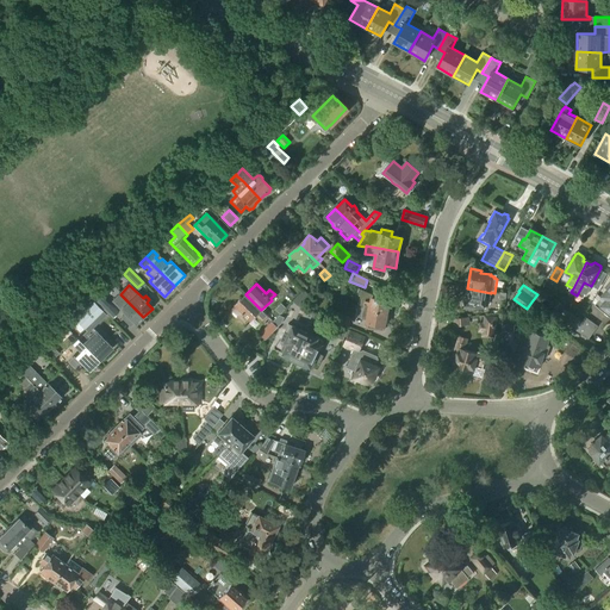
[(609,285),(607,290),(608,291),(595,305),(609,317),(609,285)]
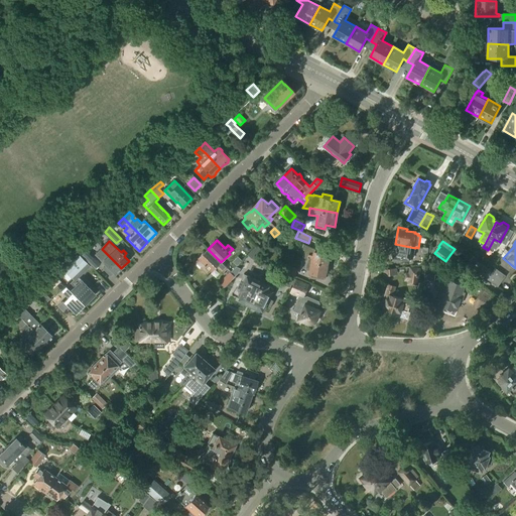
[(304,251),(302,260),(328,265),(330,255),(315,252),(315,250),(303,244),(301,249),(304,251)]
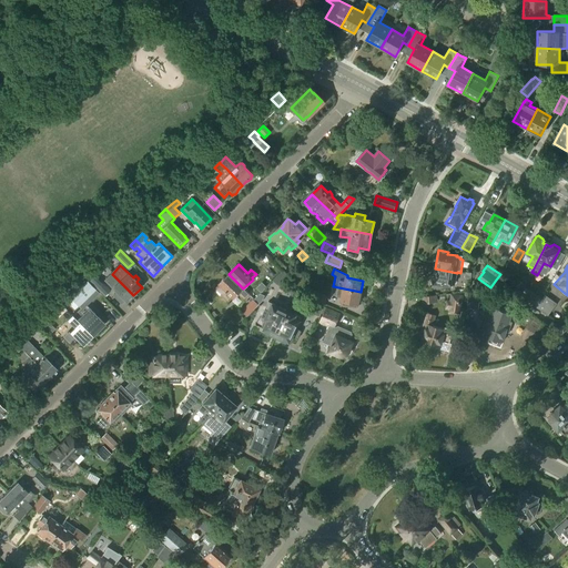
[(457,273),(435,269),(432,287),(442,290),(442,286),(452,288),(453,277),(456,279),(457,273)]
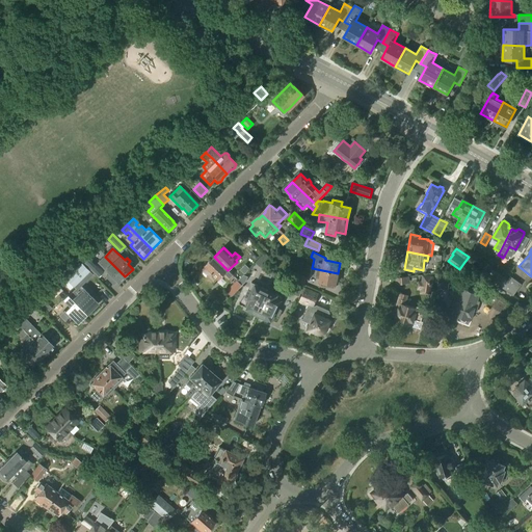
[(261,267),(270,258),(265,253),(256,263),(261,267)]
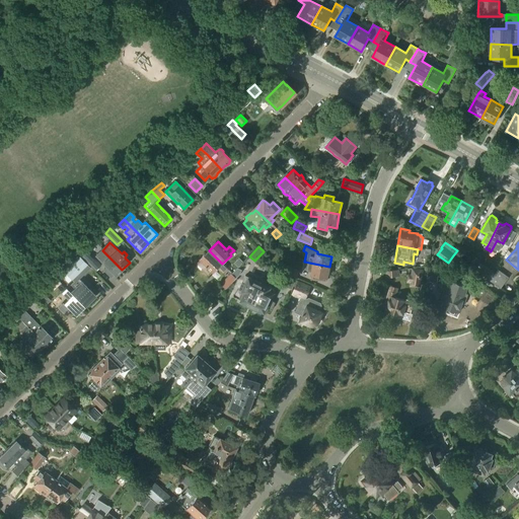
[(84,250),(79,255),(95,271),(100,266),(84,250)]
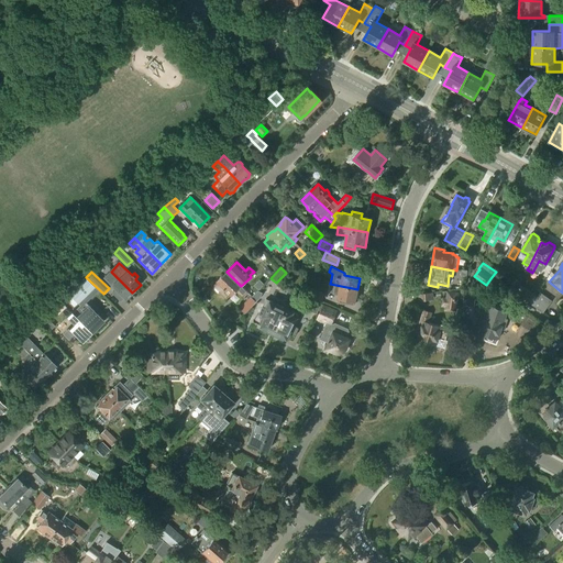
[(132,293),(111,272),(103,278),(116,290),(112,294),(121,301),(124,299),(125,299),(132,293)]
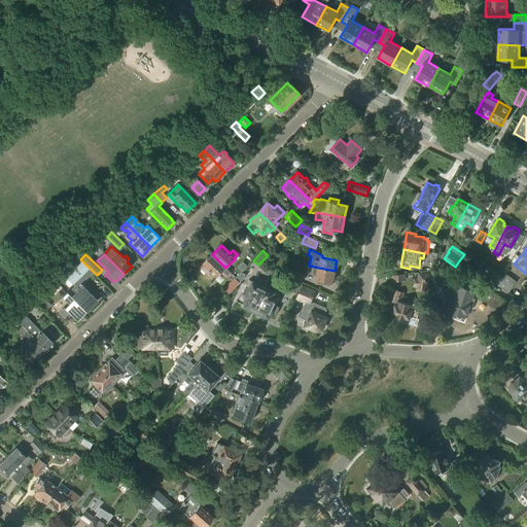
[(232,274),(225,268),(212,254),(203,264),(204,265),(201,268),(200,271),(205,275),(207,275),(212,280),(215,276),(216,277),(221,273),(227,279),(232,274)]
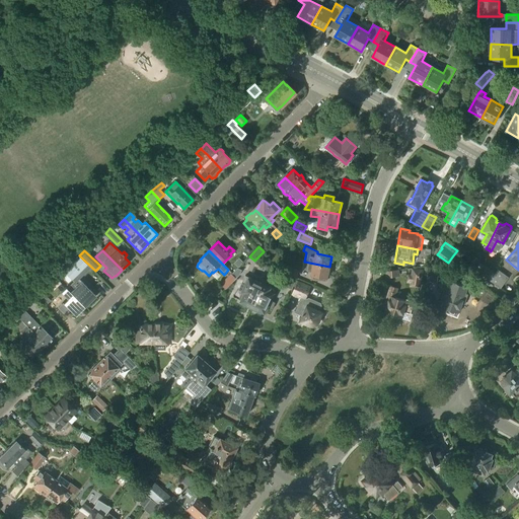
[(454,256),(452,261),(460,266),(462,262),(454,256)]
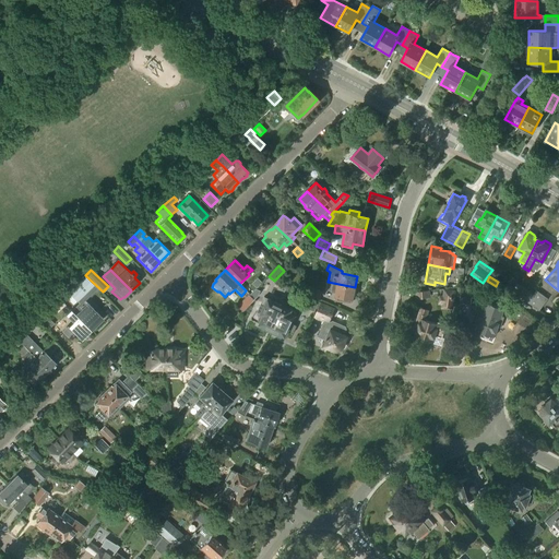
[(355,287),(328,282),(326,290),(337,293),(336,296),(342,297),(341,301),(352,304),(355,287)]
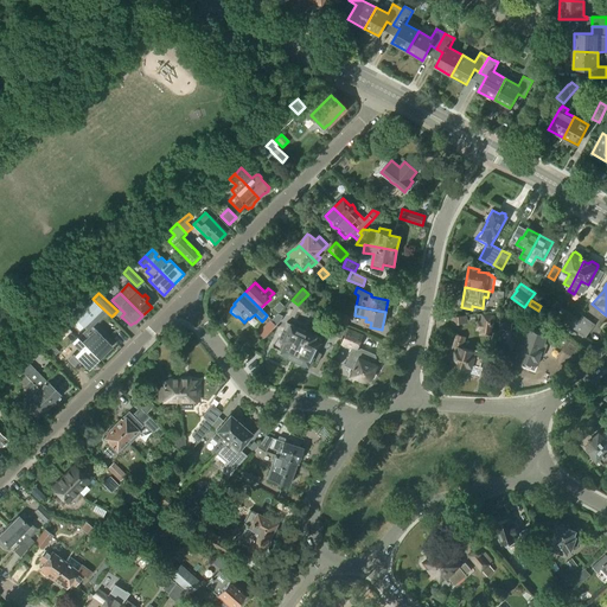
[(88,324),(95,318),(84,307),(74,318),(84,328),(84,327),(88,324)]
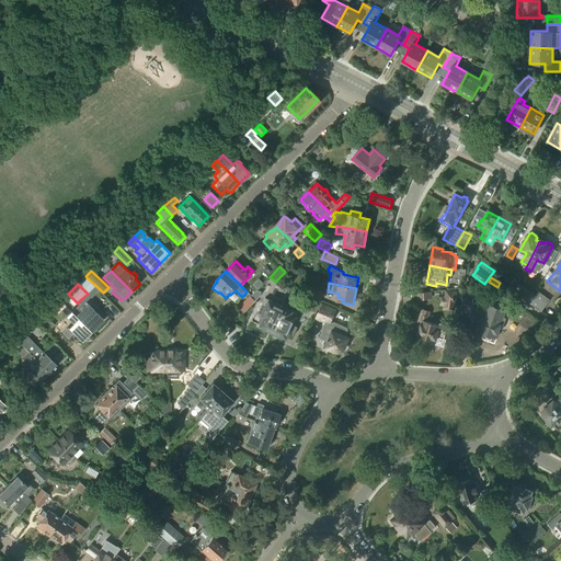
[(308,295),(320,299),(323,294),(311,288),(308,295)]
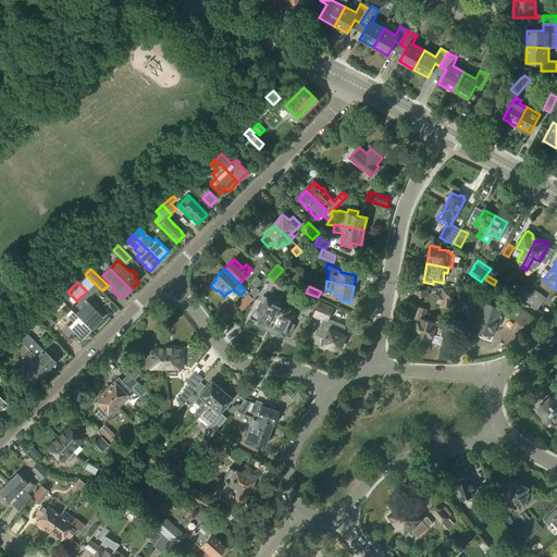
[(470,304),(471,288),(459,287),(458,302),(470,304)]
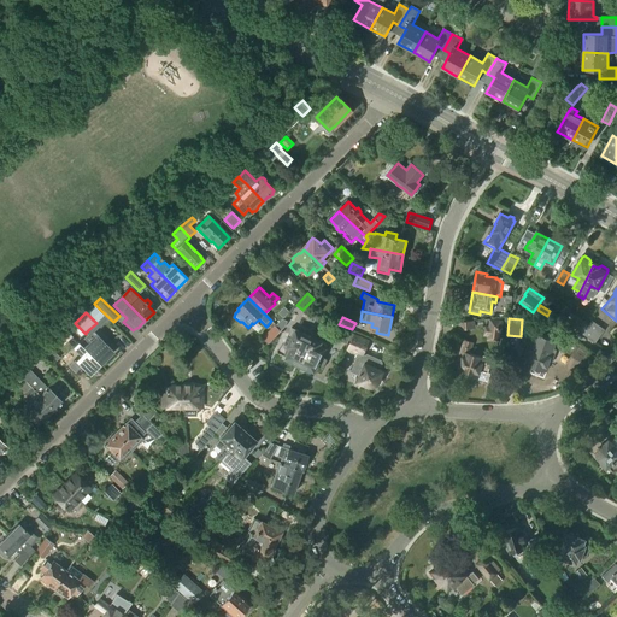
[(499,341),(501,322),(491,321),(491,328),(486,327),(486,335),(489,335),(488,339),(499,341)]
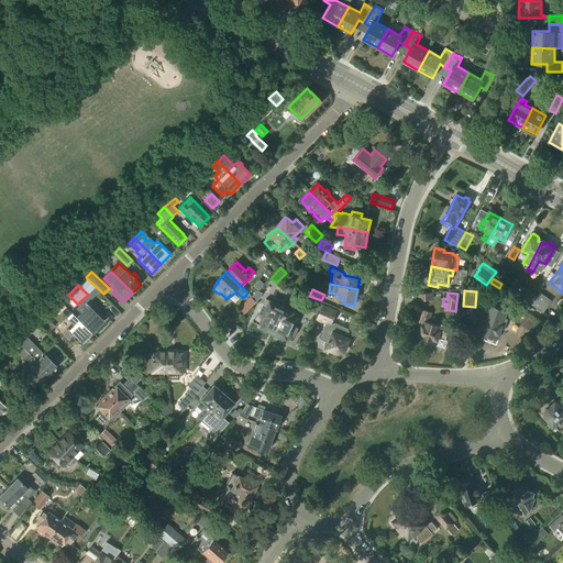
[(543,313),(552,301),(540,293),(532,305),(543,313)]
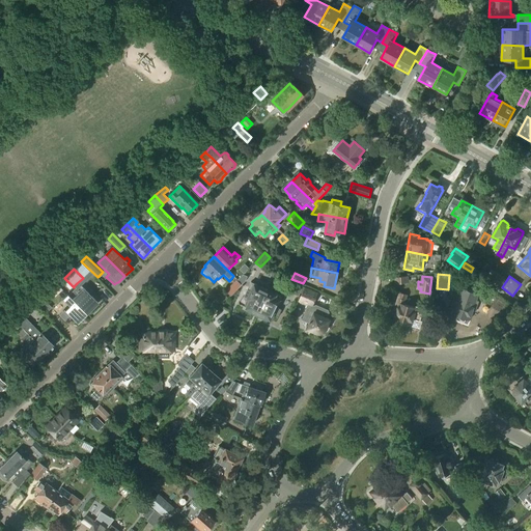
[(231,296),(236,290),(242,285),(236,281),(236,280),(226,291),(231,296)]
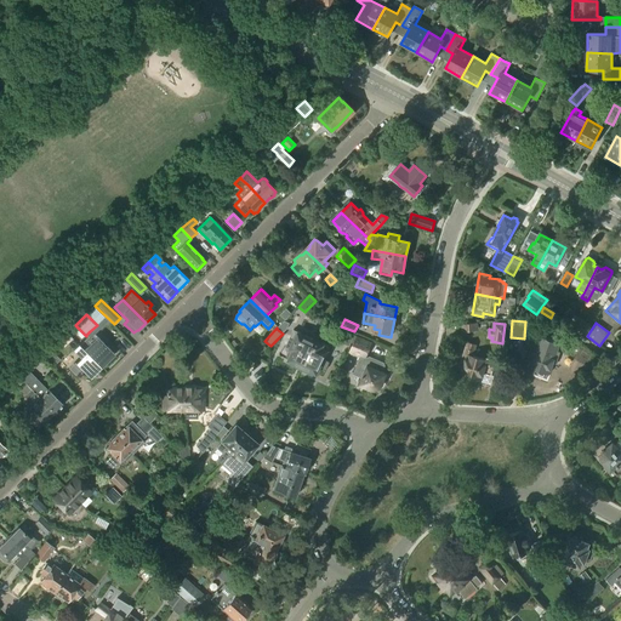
[(302,368),(314,341),(294,330),(285,347),(292,351),(289,360),(289,362),(290,365),(294,366),(297,365),(302,368)]
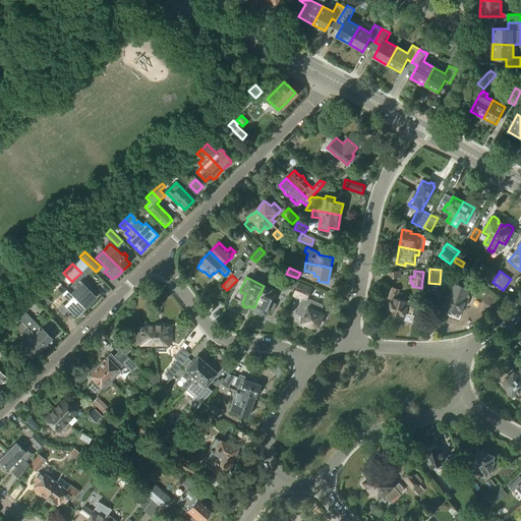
[(298,280),(292,277),(287,288),(293,291),(298,280)]
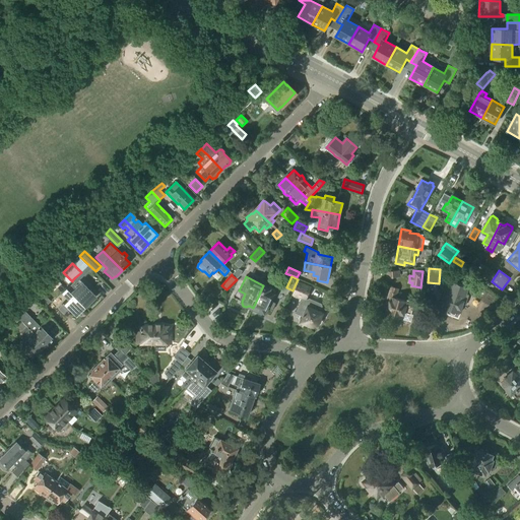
[(79,280),(75,277),(72,280),(73,281),(66,288),(68,291),(71,294),(84,308),(95,298),(81,283),(79,280)]
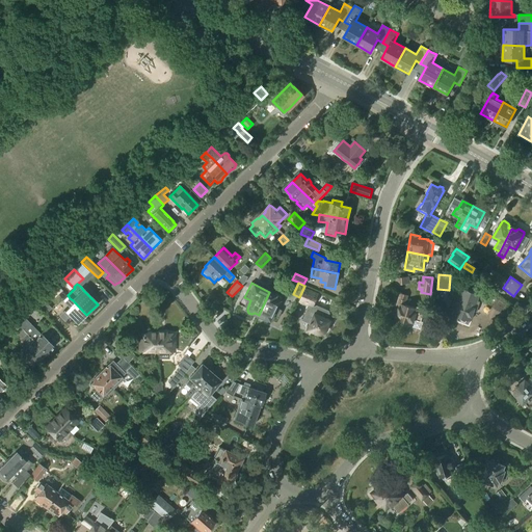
[(321,333),(323,331),(325,329),(327,330),(331,320),(325,317),(326,316),(328,315),(329,313),(328,312),(317,307),(316,308),(313,307),(318,294),(306,288),(299,301),(309,306),(302,321),(310,324),(308,329),(318,335),(319,333),(321,333)]
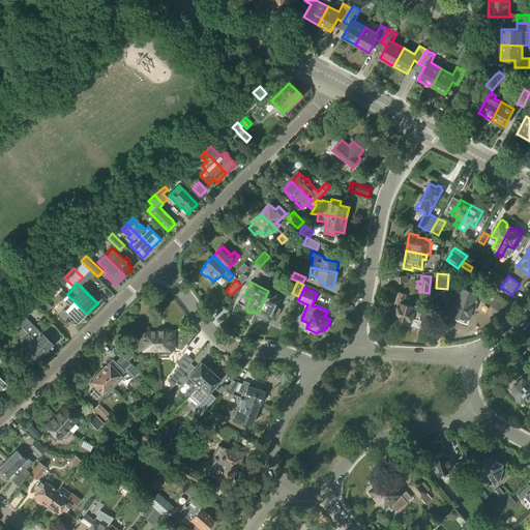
[(469,319),(474,302),(462,298),(465,289),(458,287),(450,307),(453,308),(451,313),(458,315),(457,319),(467,323),(468,319),(469,319)]
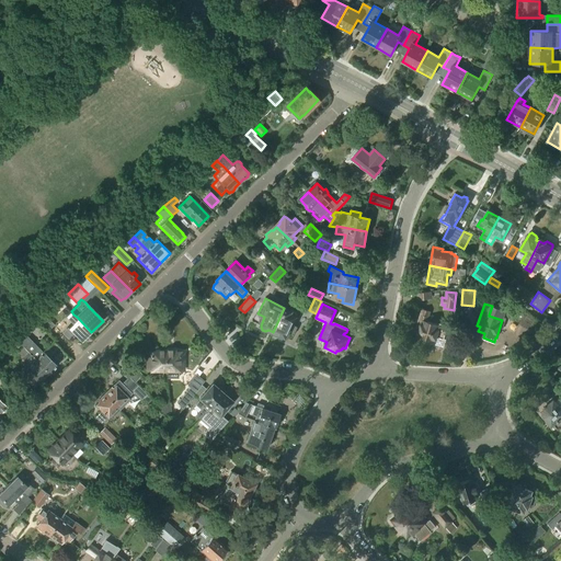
[(294,335),(297,328),(293,325),(298,315),(284,308),(273,332),(278,334),(278,338),(283,340),(285,338),(286,339),(288,333),(294,335)]
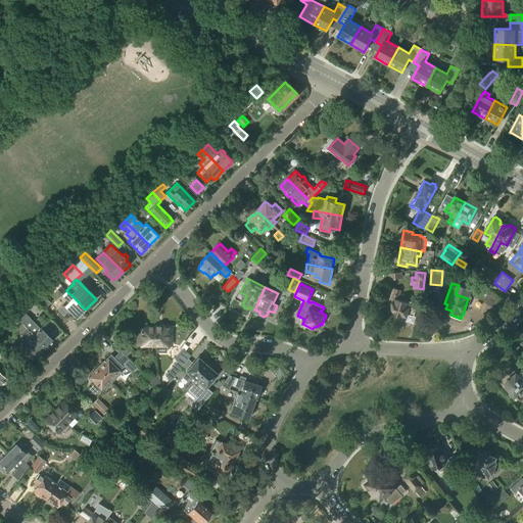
[(409,303),(397,300),(400,291),(393,289),(387,311),(389,311),(388,315),(405,320),(405,322),(414,324),(416,317),(414,316),(417,304),(410,301),(409,303)]
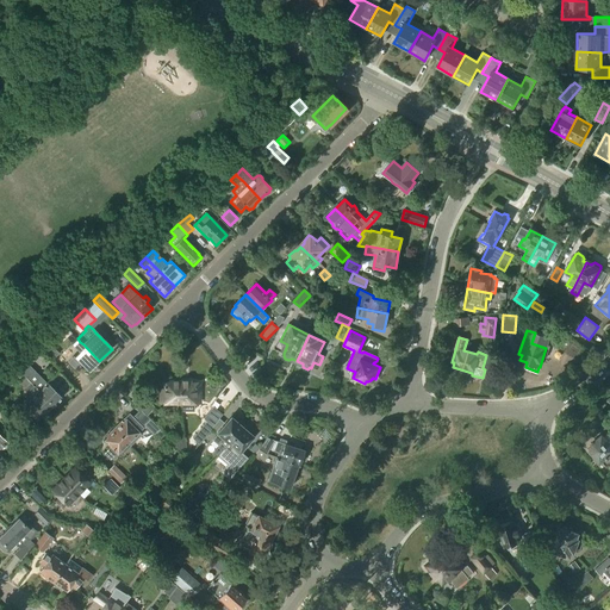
[(88,372),(99,361),(83,344),(80,342),(78,338),(73,344),(80,352),(75,358),(88,372)]
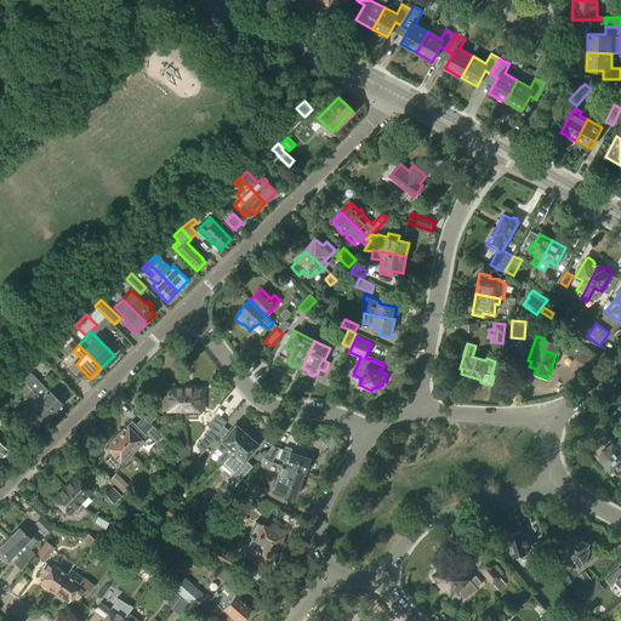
[(261,355),(267,349),(262,345),(256,351),(261,355)]
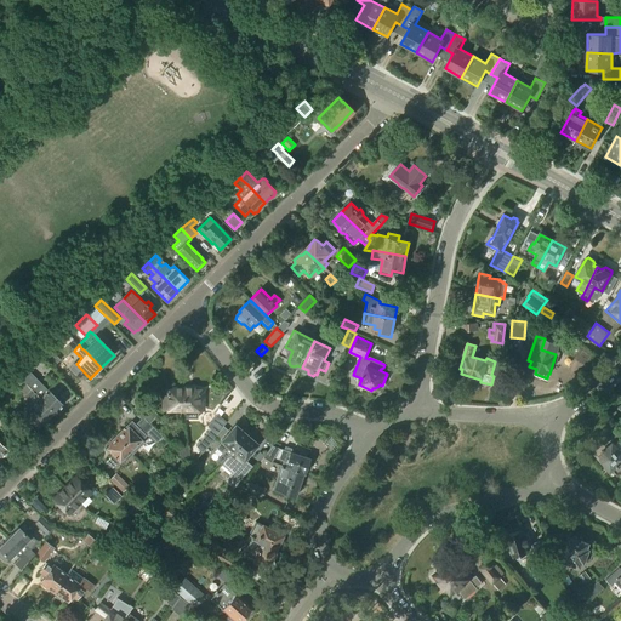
[(55,365),(61,360),(49,347),(43,353),(55,365)]
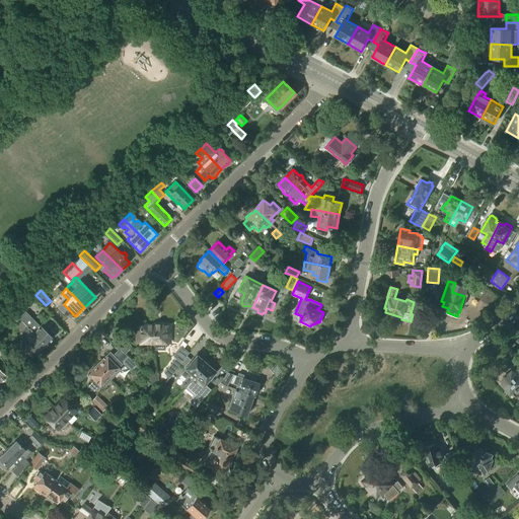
[(40,326),(21,308),(14,314),(22,321),(46,346),(53,339),(41,326),(40,326)]
